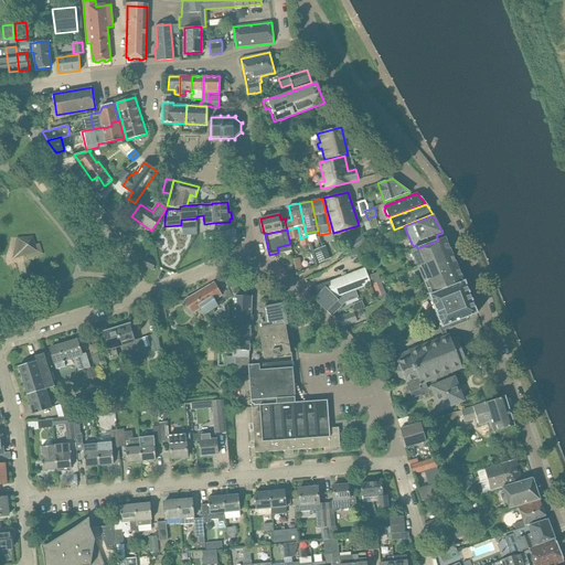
[(366,243),(362,236),(348,246),(352,253),(366,243)]
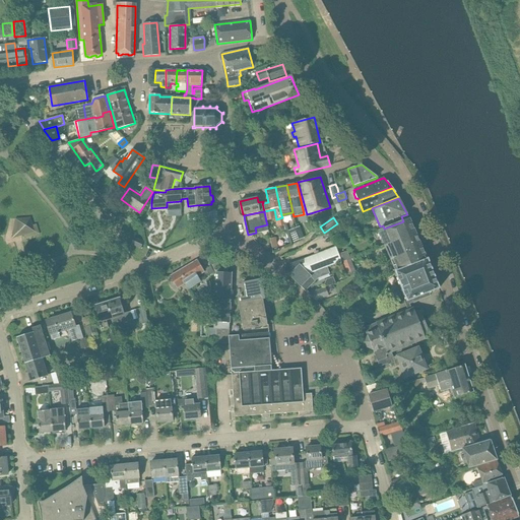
[(15,219),(14,224),(11,239),(21,236),(35,232),(30,218),(15,219)]
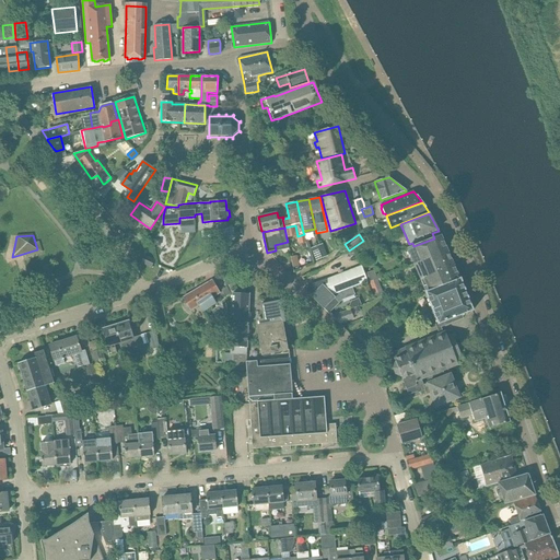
[(441,235),(434,238),(413,246),(409,248),(415,263),(447,249),(441,235)]
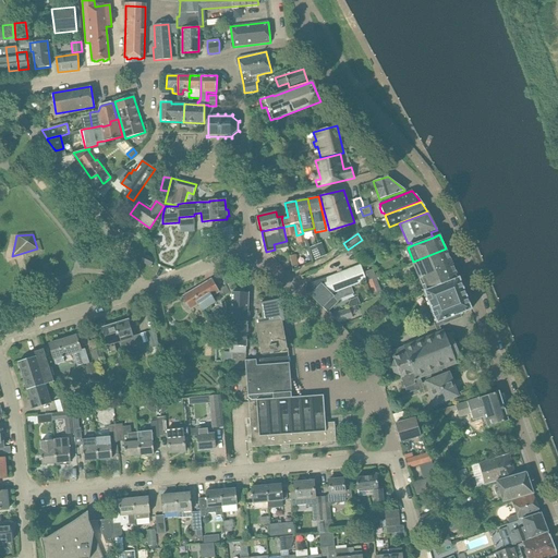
[(316,251),(312,253),(314,258),(319,257),(325,255),(320,244),(317,245),(314,246),(316,251)]
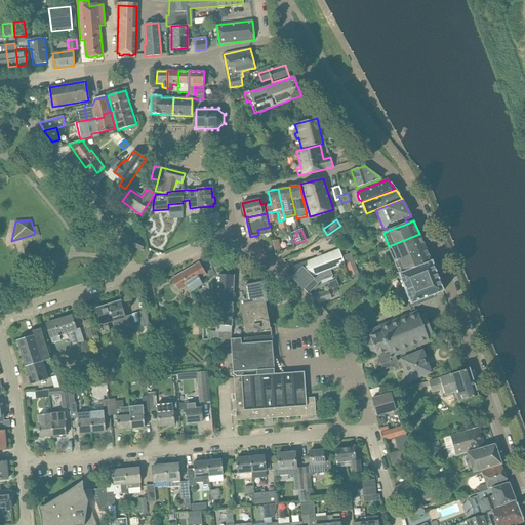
[(389,246),(394,260),(426,248),(419,234),(389,246)]
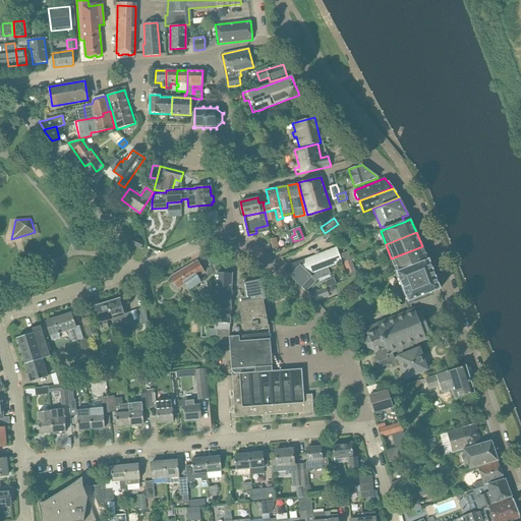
[(134,238),(131,244),(140,249),(143,242),(134,238)]
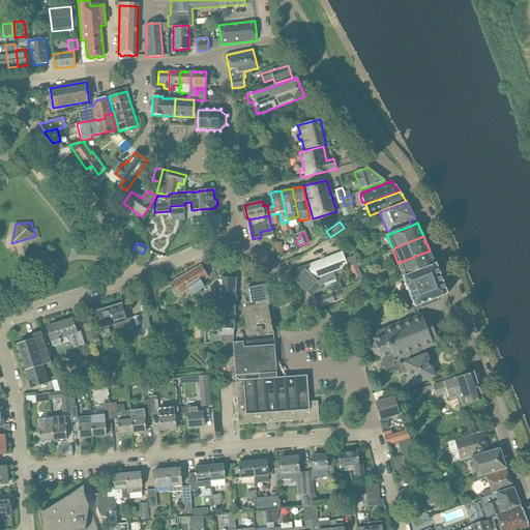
[(398,263),(404,277),(435,265),(434,260),(430,251),(398,263)]
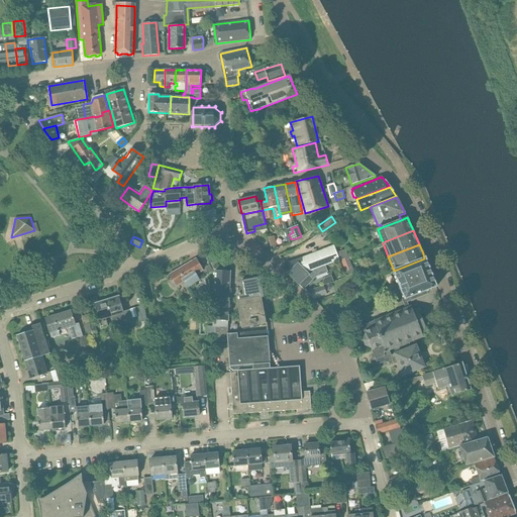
[(306,273),(338,261),(339,261),(334,246),(301,259),(283,266),(284,266),(290,272),(288,274),(303,289),(312,280),(306,273)]
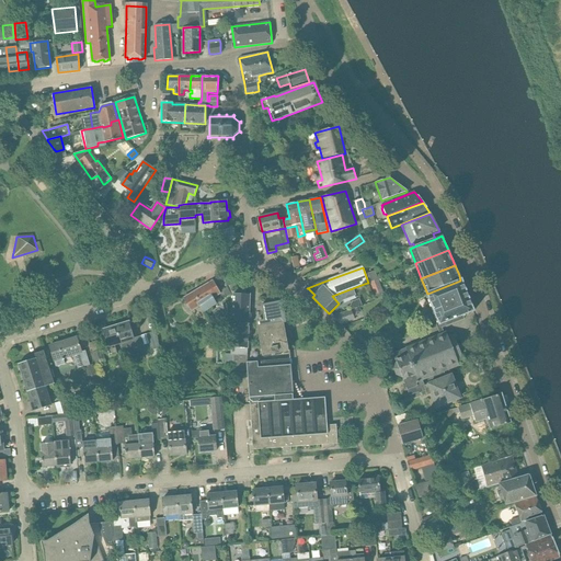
[(374,271),(368,274),(370,279),(370,281),(377,278),(376,277),(374,271)]
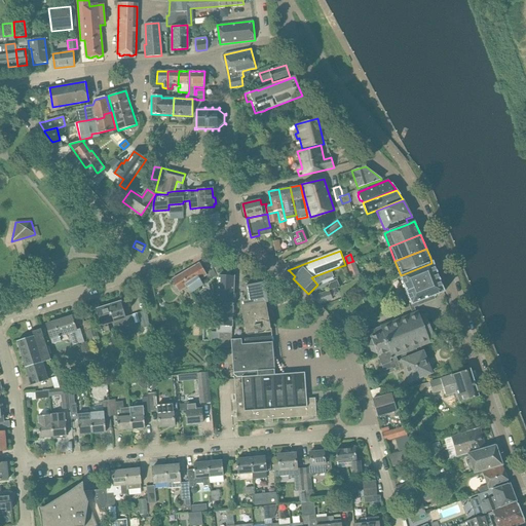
[(353,261),(347,263),(352,276),(358,274),(353,261)]
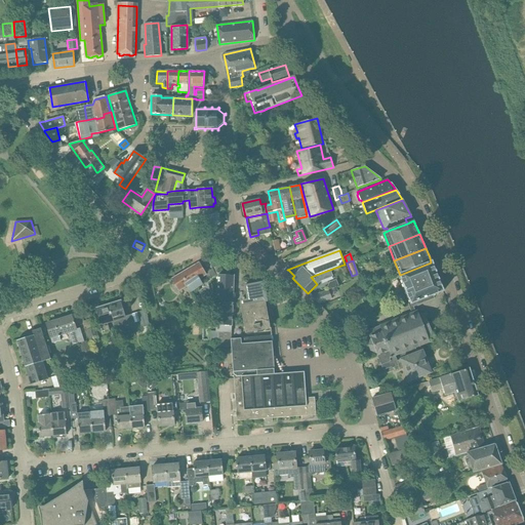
[(431,263),(400,275),(403,283),(405,288),(403,289),(404,291),(406,290),(408,295),(411,304),(435,295),(443,291),(440,282),(438,278),(440,277),(439,275),(437,276),(435,271),(432,261),(431,263)]
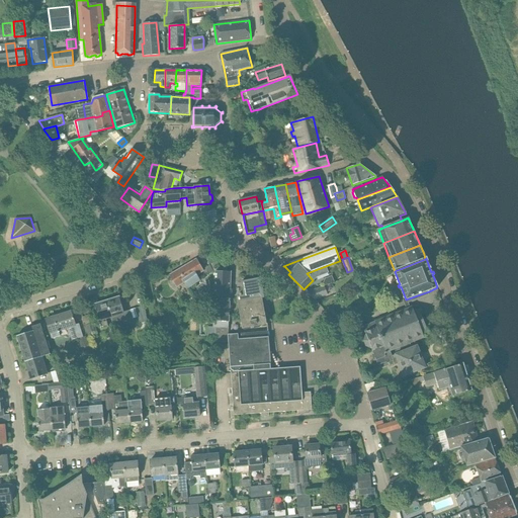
[(184,282),(187,288),(199,280),(196,274),(203,270),(196,259),(170,275),(176,286),(184,282)]
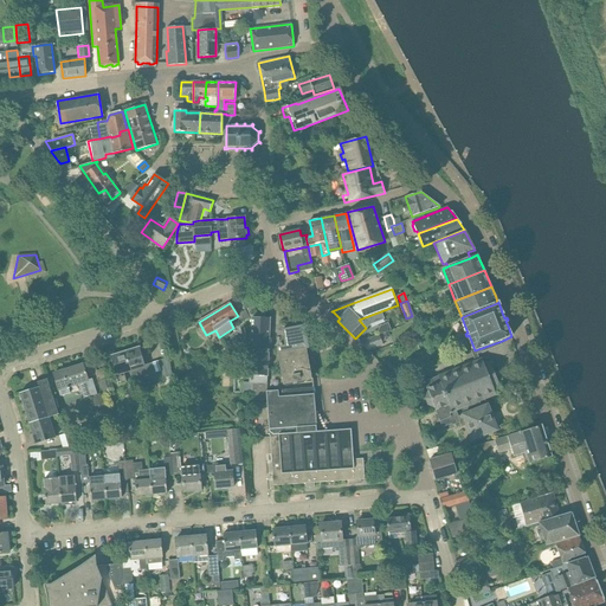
[(249,317),(244,309),(238,313),(243,321),(249,317)]
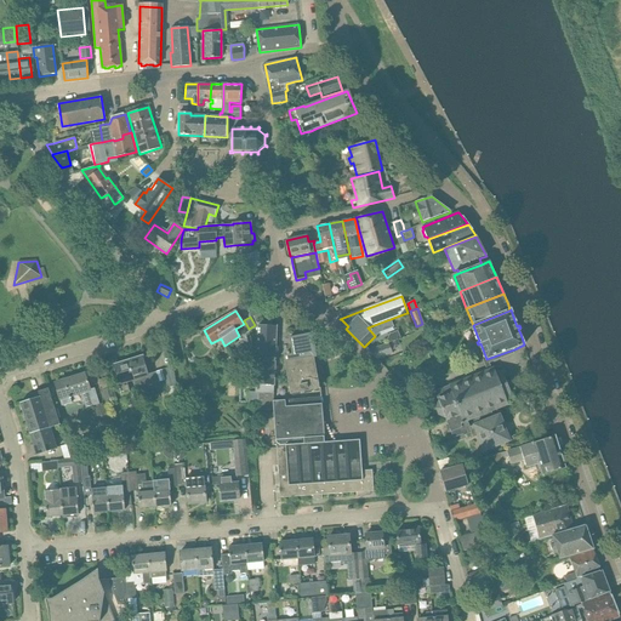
[(258,393),(275,393),(279,326),(257,326),(255,392),(255,393),(258,393)]
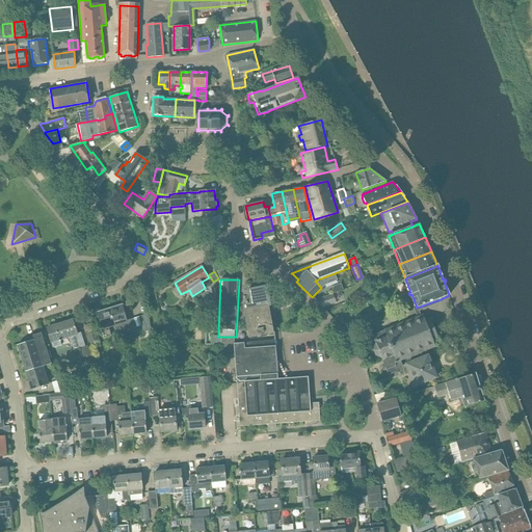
[(334,287),(331,291),(334,294),(343,290),(341,284),(334,287)]
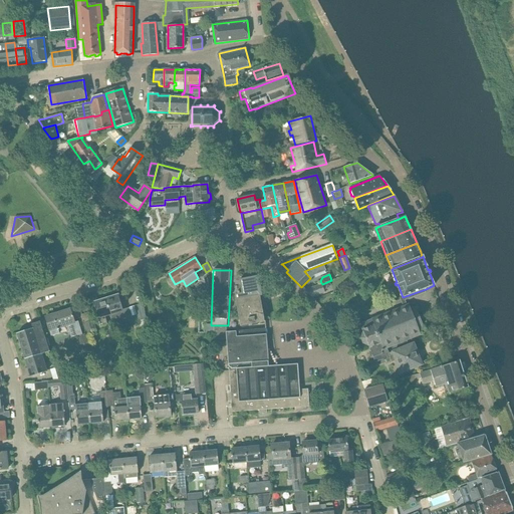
[(236,299),(236,300),(259,296),(262,295),(258,276),(239,280),(241,292),(240,292),(240,291),(239,291),(238,290),(238,291),(237,291),(237,292),(237,293),(236,294),(235,294),(235,295),(235,296),(235,297),(235,298),(236,299)]
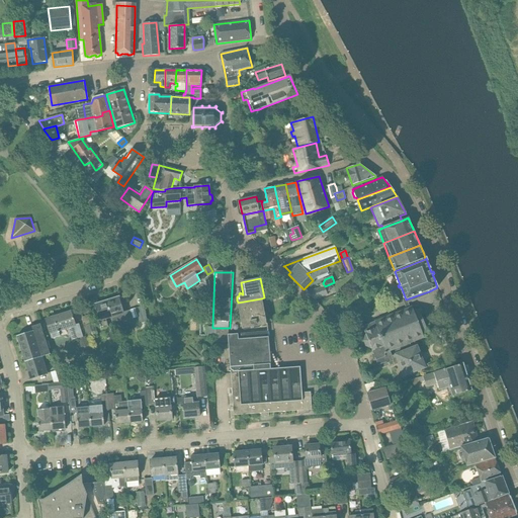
[(325,286),(308,292),(314,299),(327,294),(325,286)]
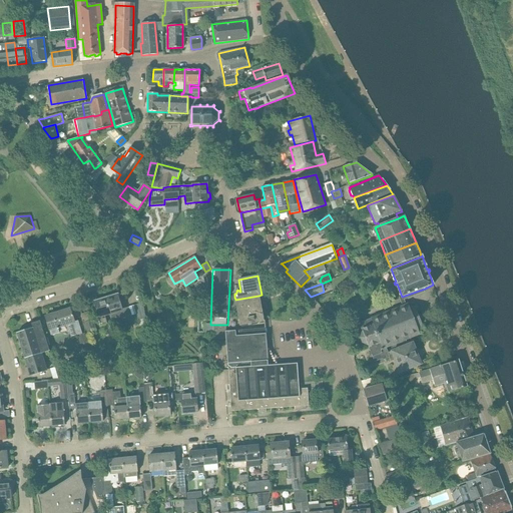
[(425,290),(425,289),(402,297),(399,298),(403,307),(397,309),(396,307),(391,309),(391,311),(388,312),(387,310),(382,312),(383,315),(381,315),(381,314),(380,315),(372,319),(372,318),(371,318),(371,319),(360,324),(363,332),(361,337),(360,337),(360,338),(361,338),(362,342),(362,343),(363,343),(368,345),(371,353),(386,348),(396,344),(401,342),(410,338),(420,334),(420,335),(421,335),(419,330),(423,328),(424,325),(423,323),(421,322),(417,313),(418,311),(417,308),(415,307),(410,309),(408,304),(407,304),(407,305),(406,305),(404,300),(424,292),(424,290),(425,290)]
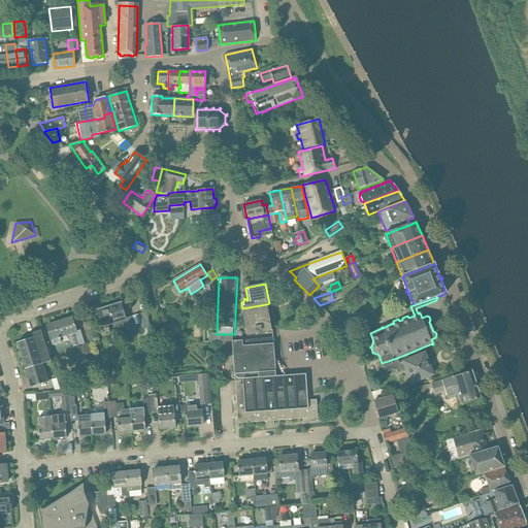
[(108,306),(113,323),(116,331),(136,325),(133,316),(126,319),(122,303),(108,306)]
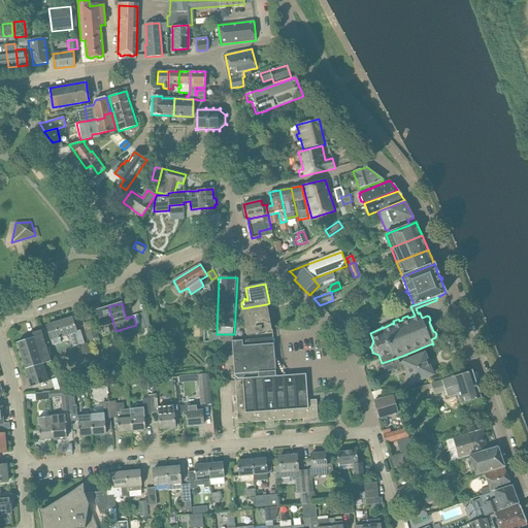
[(266,304),(242,308),(248,335),(271,330),(266,304)]
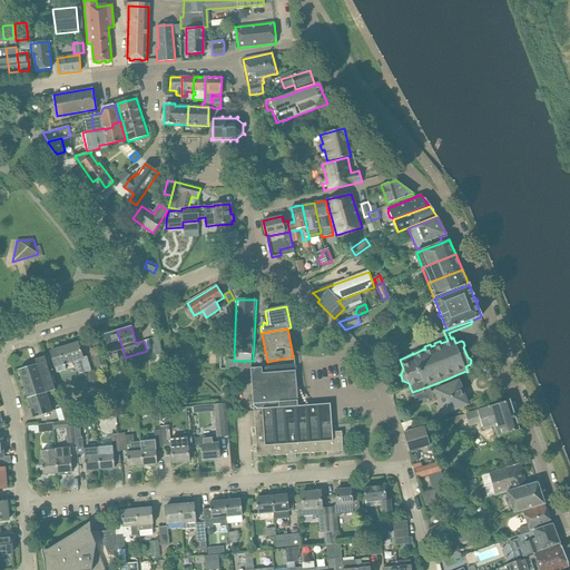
[(117,351),(123,349),(117,331),(104,335),(109,353),(111,362),(119,360),(117,351)]
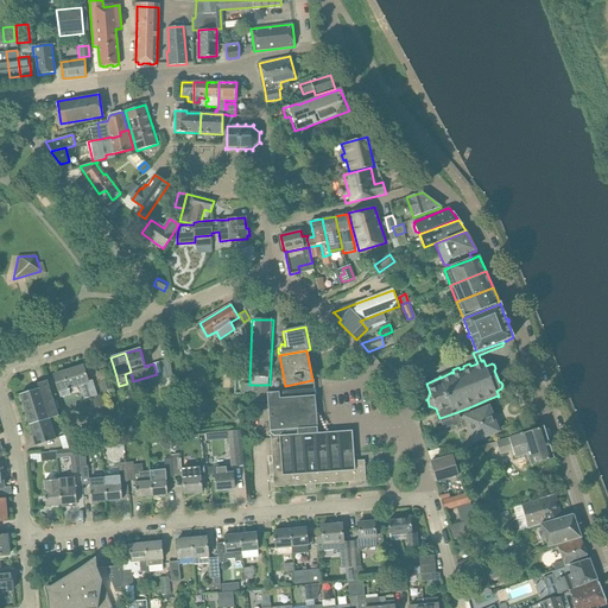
[(165,380),(175,377),(169,359),(159,362),(165,380)]
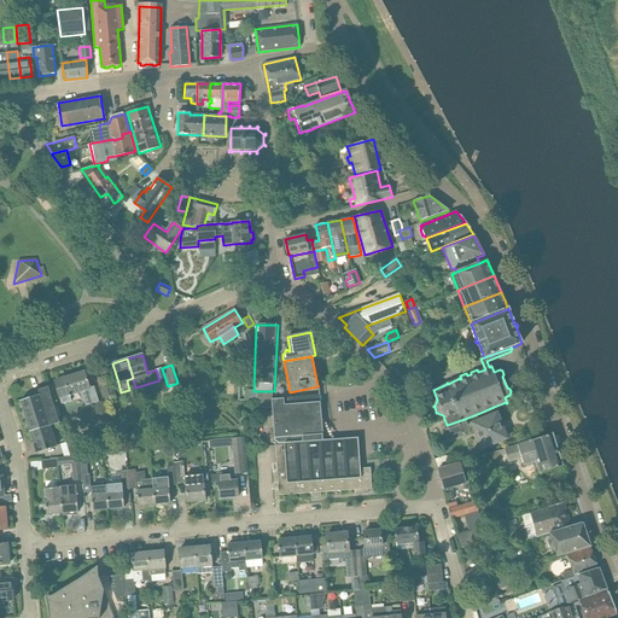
[(54,382),(60,403),(71,401),(69,395),(81,391),(85,406),(98,402),(95,392),(94,386),(89,388),(85,372),(54,382)]
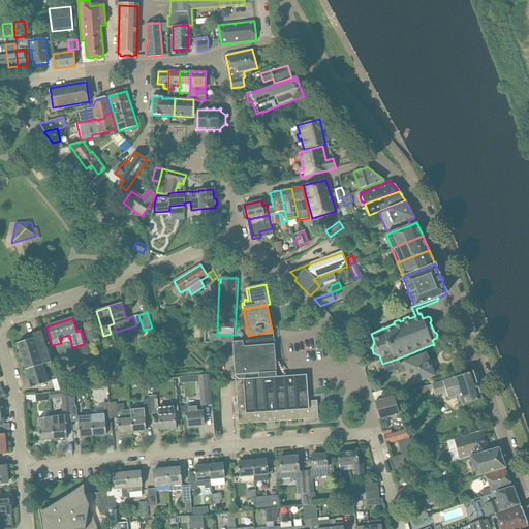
[(88,333),(87,333),(91,344),(99,342),(96,330),(95,331),(88,333)]
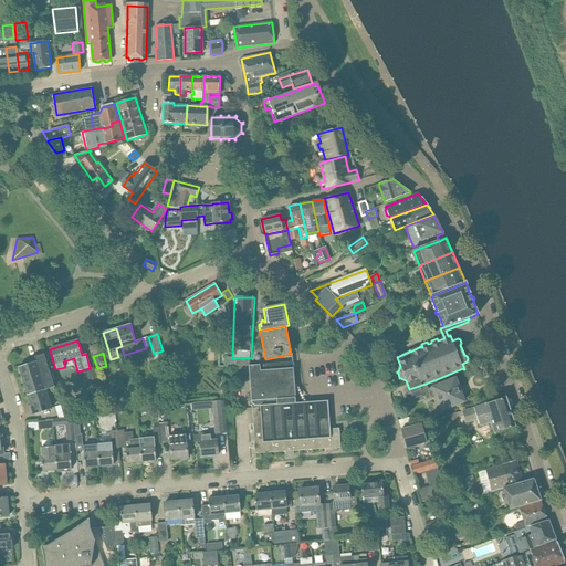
[(54,387),(44,354),(34,357),(35,362),(18,367),(27,396),(28,396),(45,390),(54,387)]
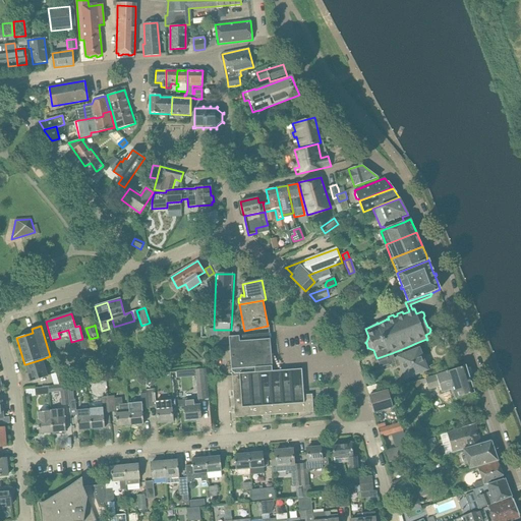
[(210,329),(209,338),(217,338),(217,330),(214,330),(214,329),(210,329)]
